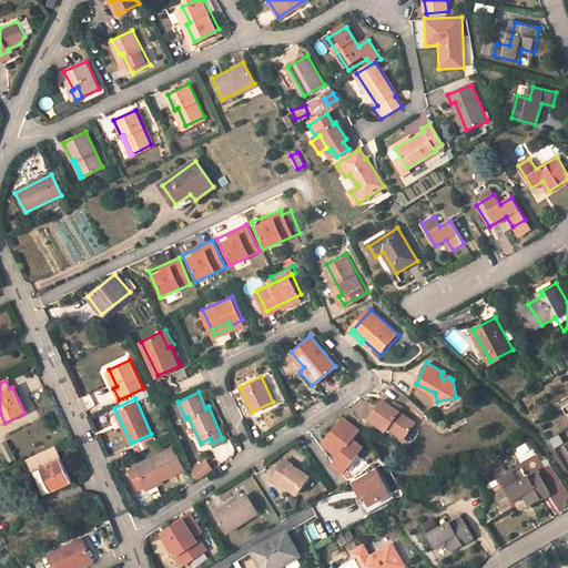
[(382,398),(368,418),(385,428),(387,425),(404,436),(415,421),(382,398)]
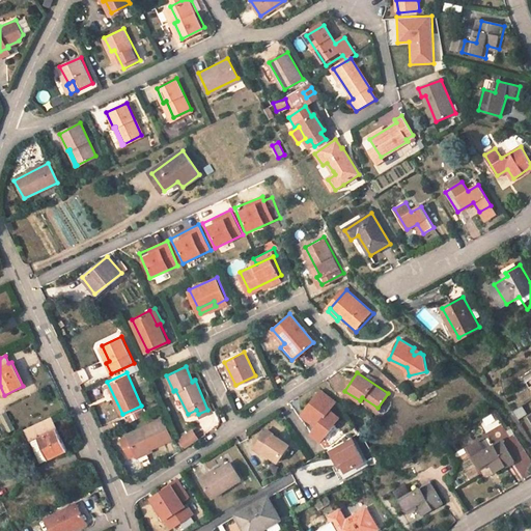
[(411,382),(421,380),(420,373),(410,375),(411,382)]
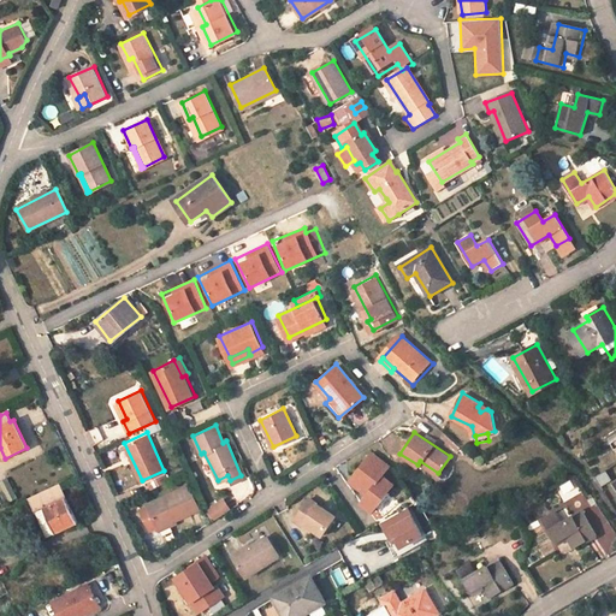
[(371,451),(351,475),(369,490),(367,495),(362,501),(374,510),(395,484),(383,474),(390,466),(371,451)]
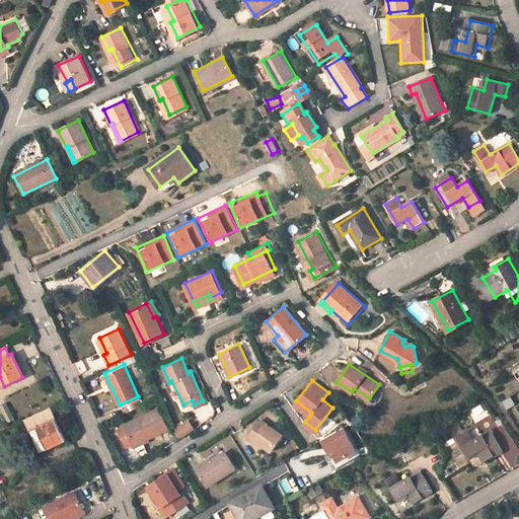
[(502,400),(505,409),(514,405),(511,397),(502,400)]
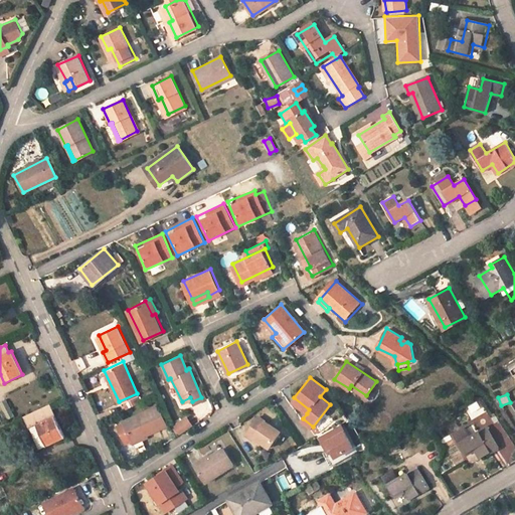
[(309,409),(294,397),(292,401),(307,413),(309,409)]
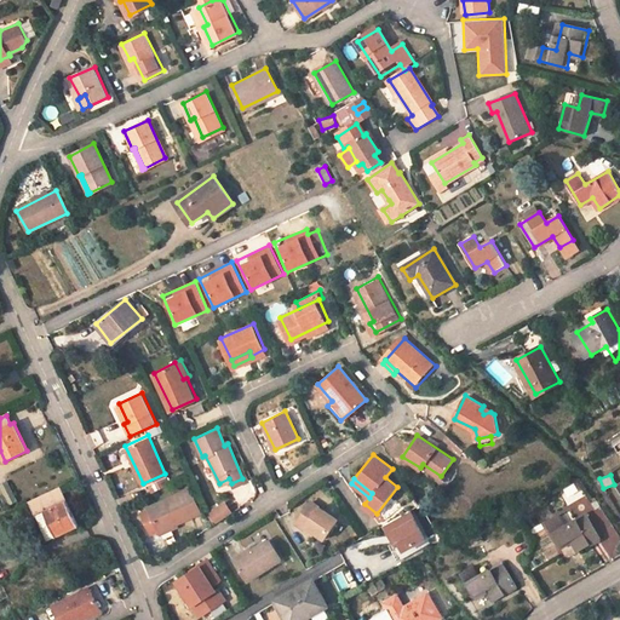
[(562,491),(568,500),(580,494),(574,483),(562,491)]
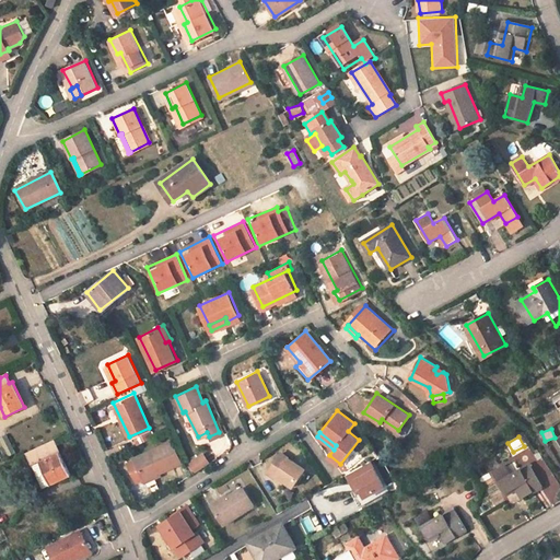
[(39,463),(50,483),(70,474),(54,440),(27,453),(34,466),(39,463)]
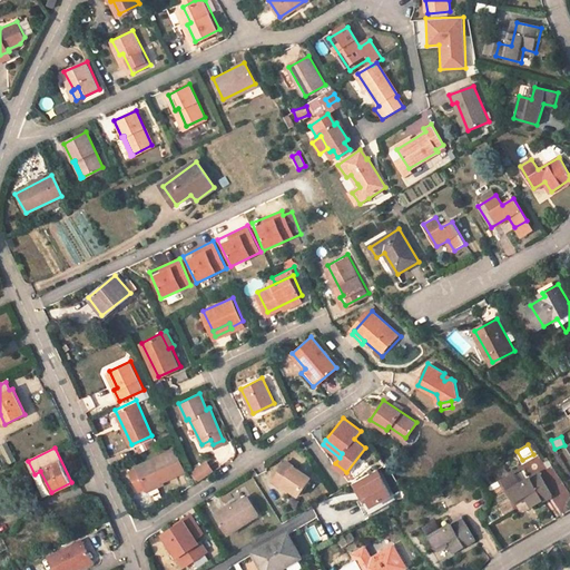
[(183,469),(173,448),(135,464),(145,485),(183,469)]
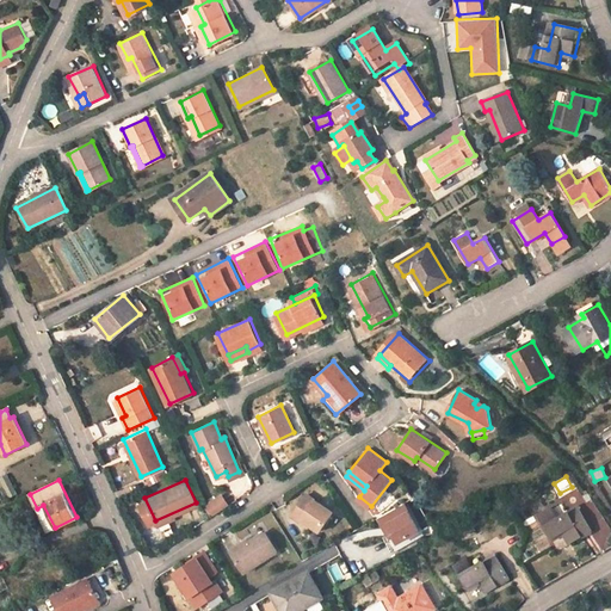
[(220,493),(203,505),(209,514),(226,504),(220,493)]
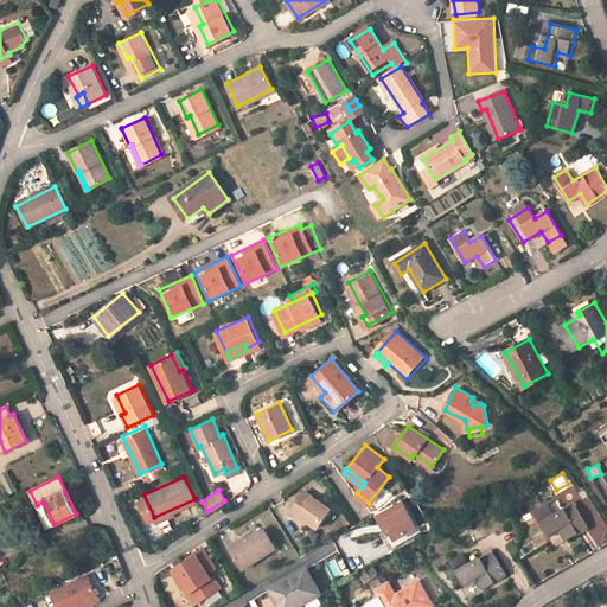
[(289,513),(296,518),(299,515),(306,521),(318,528),(330,508),(302,491),(289,513)]
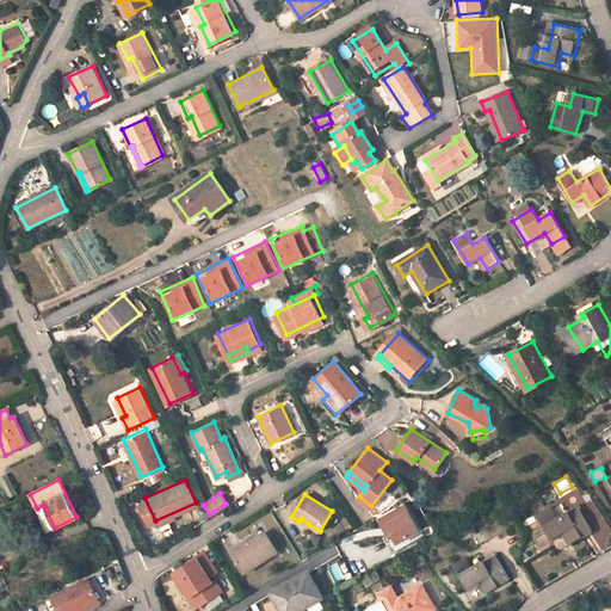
[(405,503),(377,518),(394,550),(421,535),(405,503)]
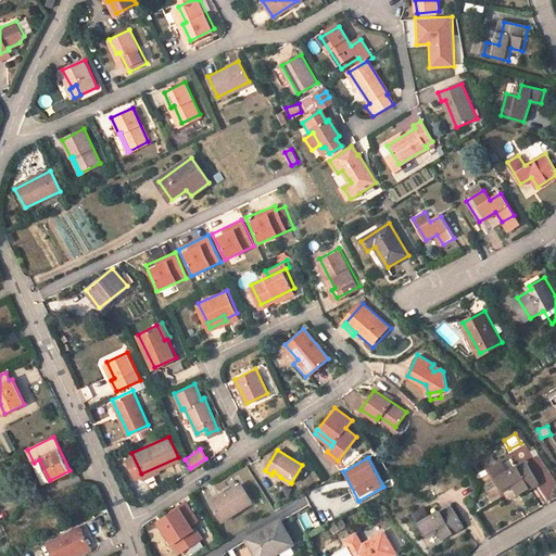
[(502,459),(491,466),(505,488),(515,482),(520,493),(541,481),(527,459),(508,470),(502,459)]
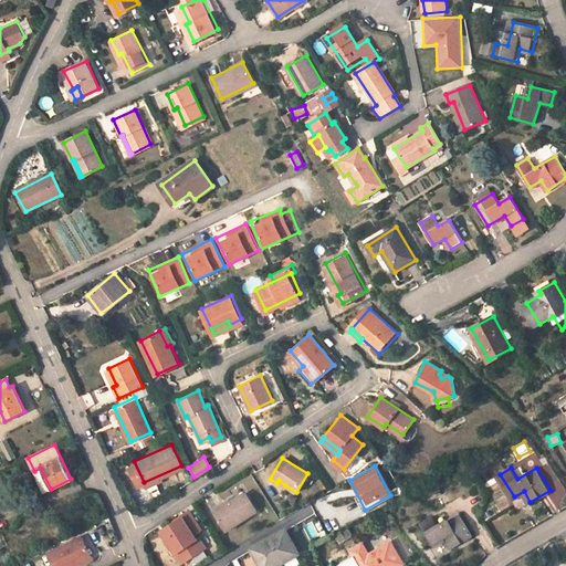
[(227,532),(258,512),(245,493),(215,513),(227,532)]
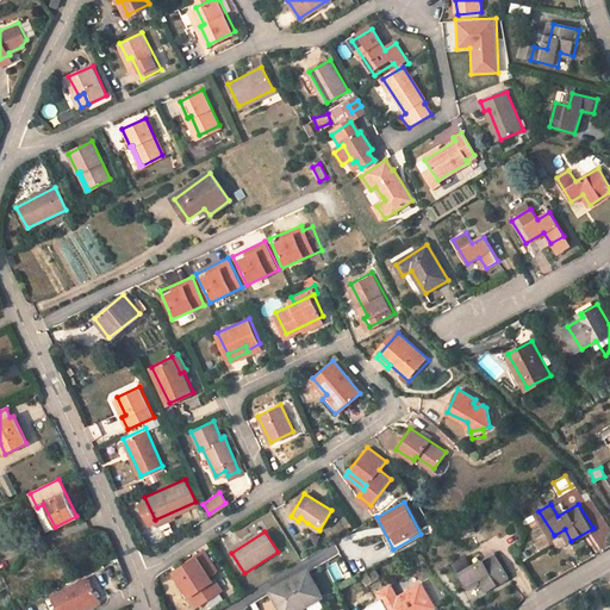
[(211,580),(210,578),(217,573),(204,552),(197,556),(198,559),(174,572),(197,607),(221,592),(215,579),(211,580)]
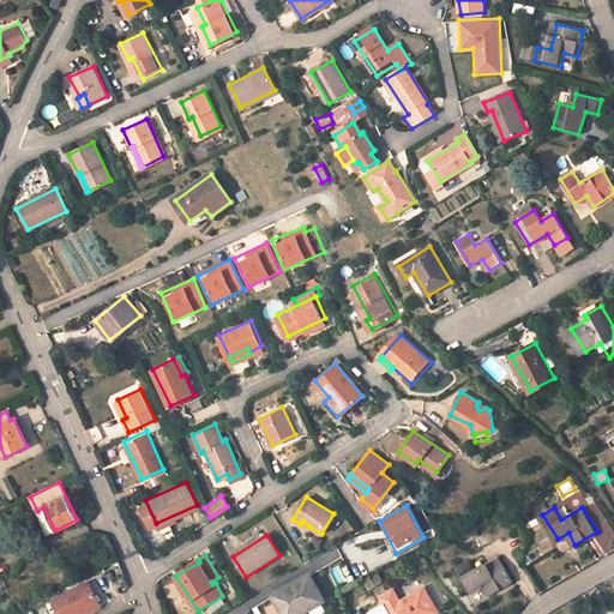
[(477,569),(471,557),(459,564),(473,588),(483,582),(489,594),(515,581),(500,555),(477,569)]
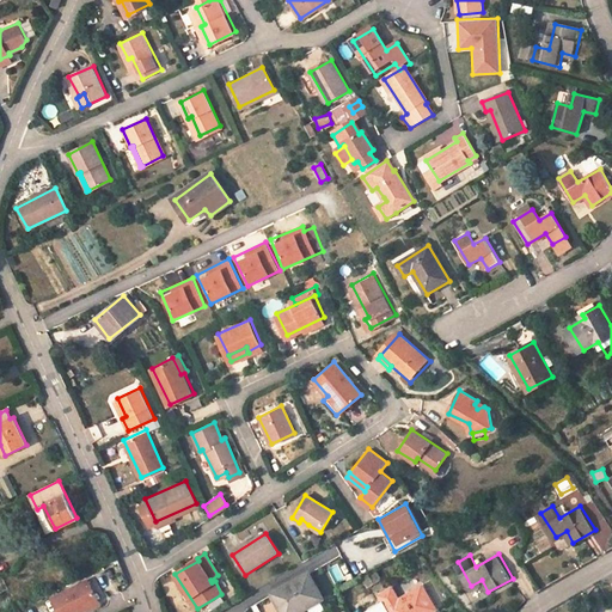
[(361,577),(367,588),(381,579),(375,569),(361,577)]
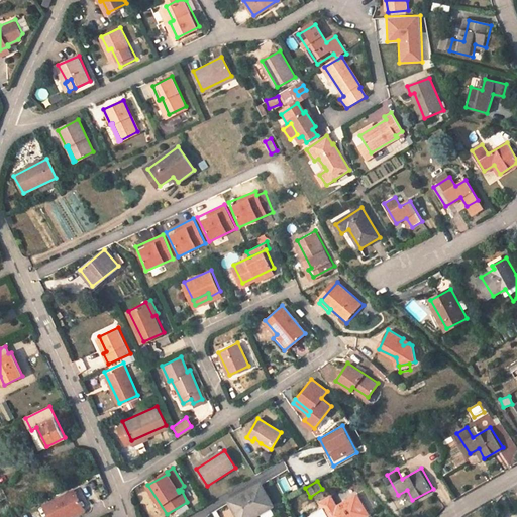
[(227,499),(236,516),(239,516),(253,511),(254,513),(269,507),(256,486),(227,499)]
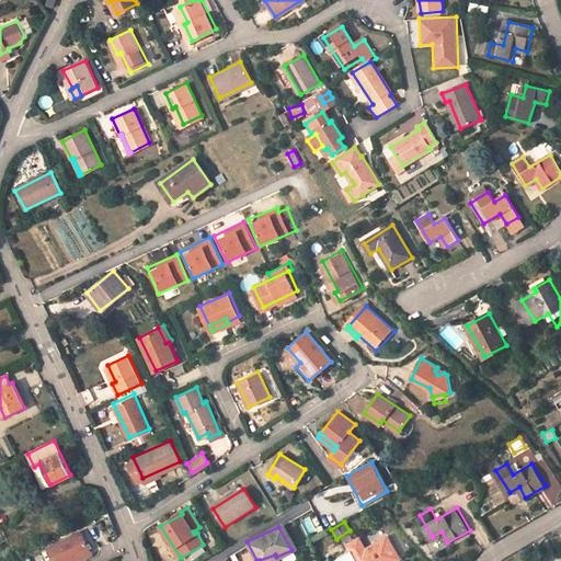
[(44,547),(52,560),(76,560),(92,553),(80,529),(44,547)]
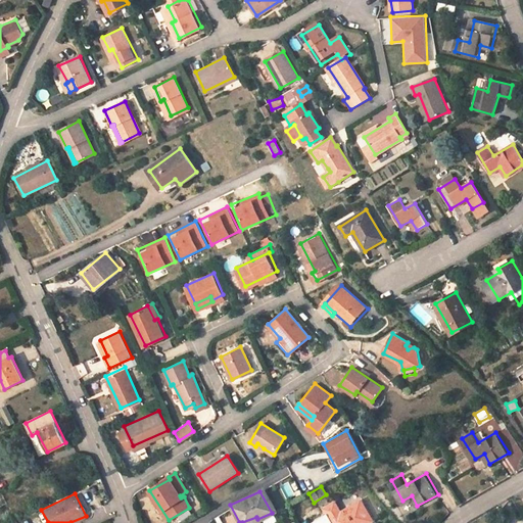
[(366,522),(374,518),(361,498),(342,510),(335,501),(325,507),(335,522),(345,522),(348,521),(349,522),(366,522)]
